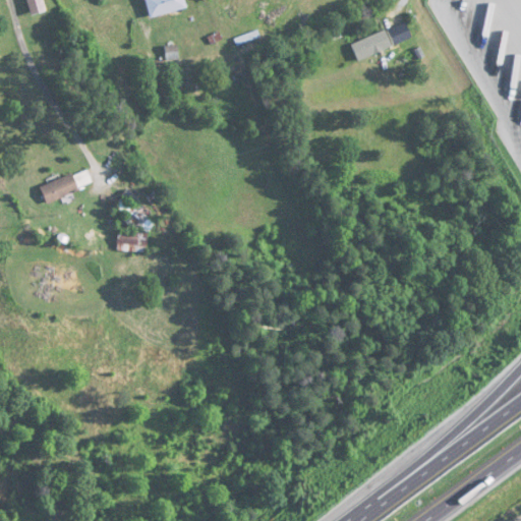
[(46,11),(43,0),(26,0),(31,15),(46,11)]
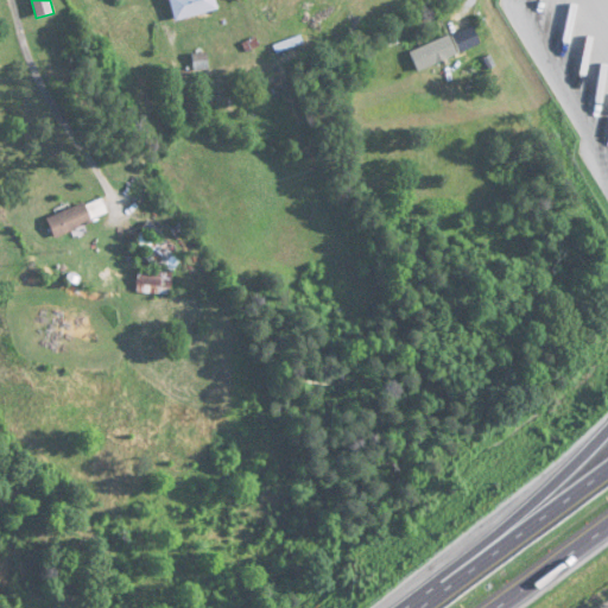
[(169,0),(175,21),(217,11),(214,0),(169,0)]
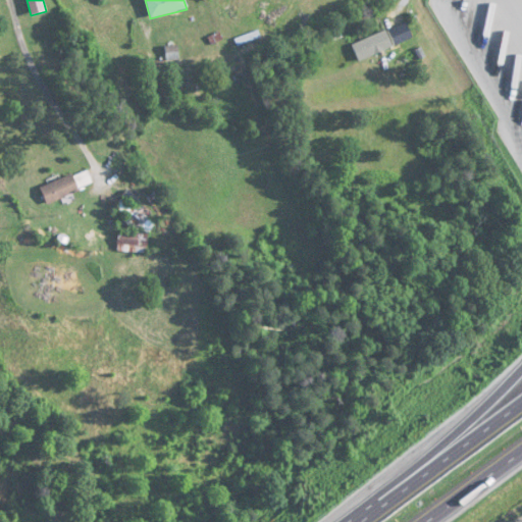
[(394,47),(386,31),(352,44),(359,61),(394,47)]
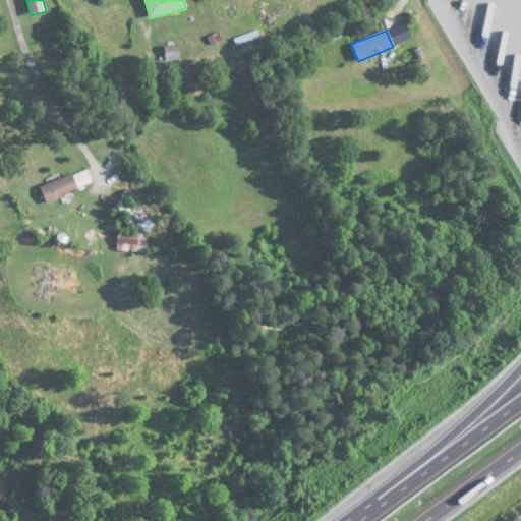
[(158,103),(170,100),(164,81),(153,84),(158,103)]
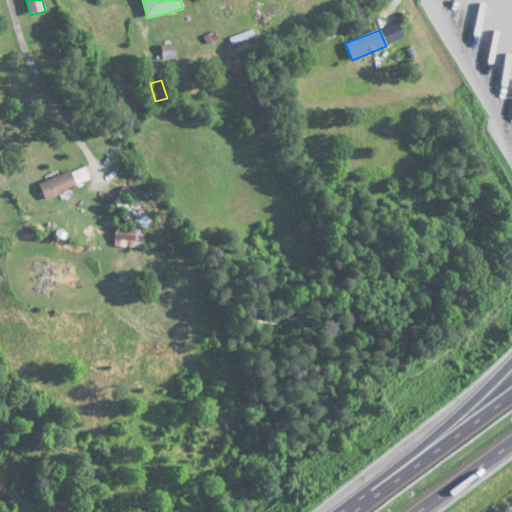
[(92,182),(86,166),(40,184),(46,200),(92,182)]
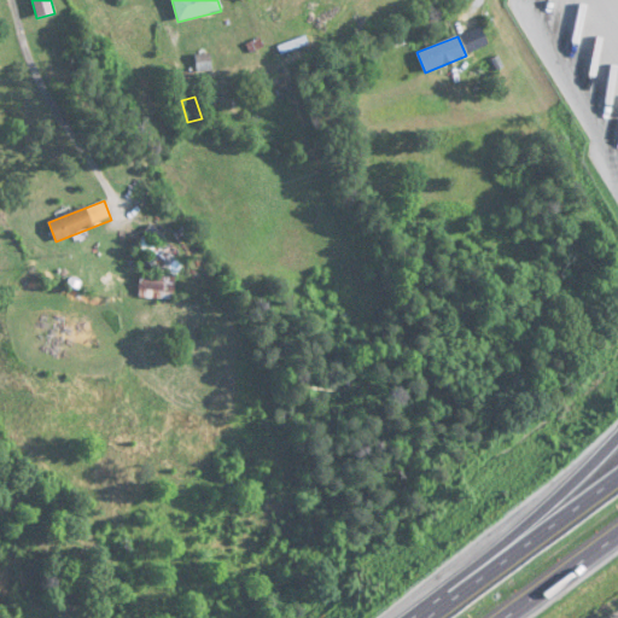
[(174,292),(173,277),(140,278),(140,293),(174,292)]
